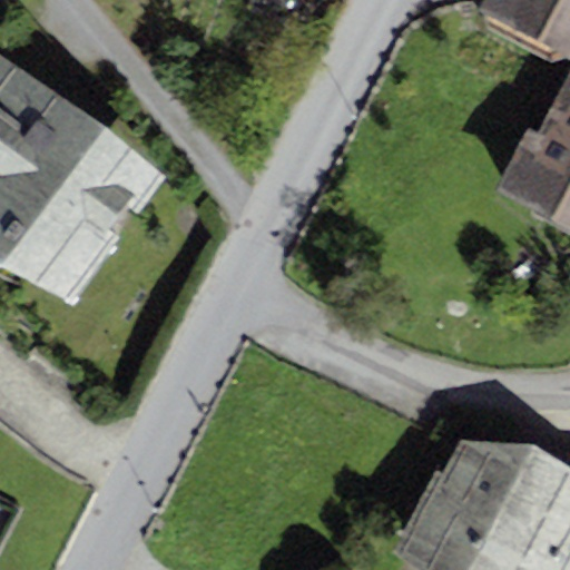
[(569,0),(482,0),(478,10),(569,56),(569,0)]
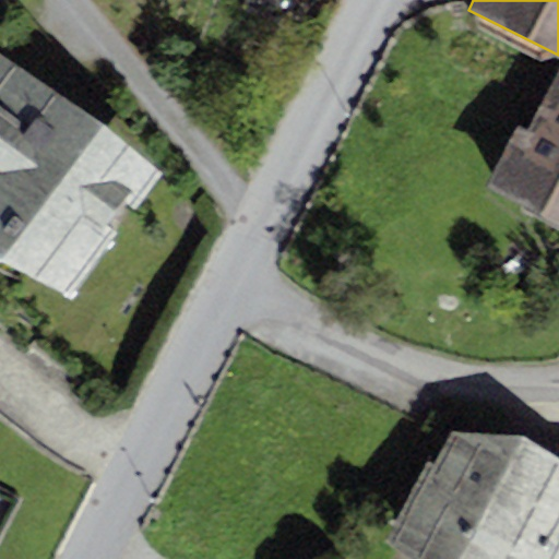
[(161,170),(0,46),(0,240),(67,292),(161,170)]
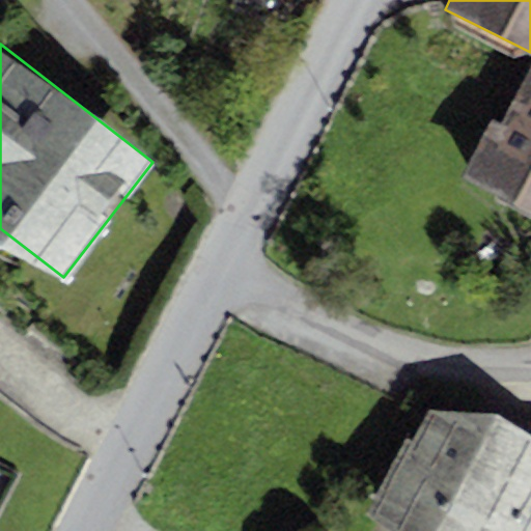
[(530,61),(500,121),(491,116),(459,177),(530,214),(530,61)]
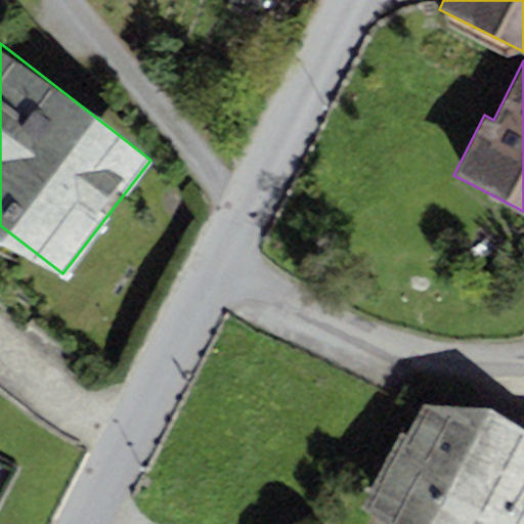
[(489,407),(421,404),(405,433),(400,431),(359,507),(382,523),(522,523),(523,521),(523,417),(501,417),(489,407)]
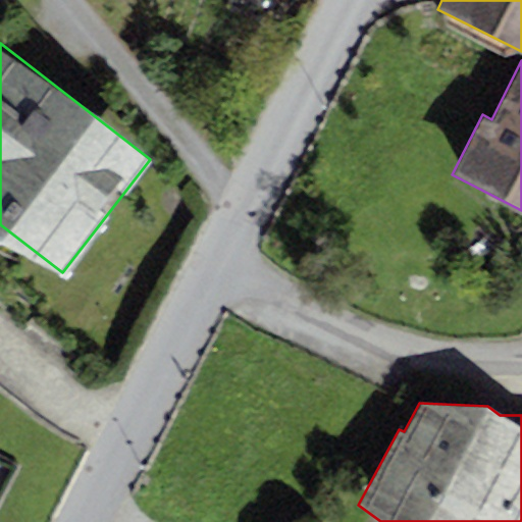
[(0,504),(21,465),(0,453),(0,504)]
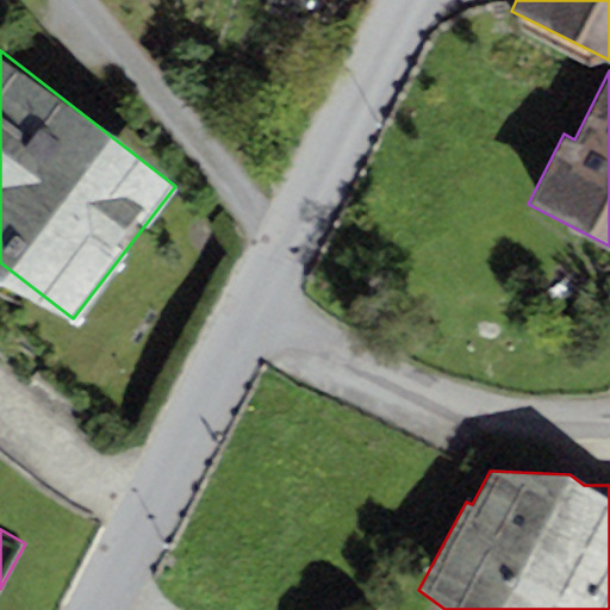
All buildings are outlined.
